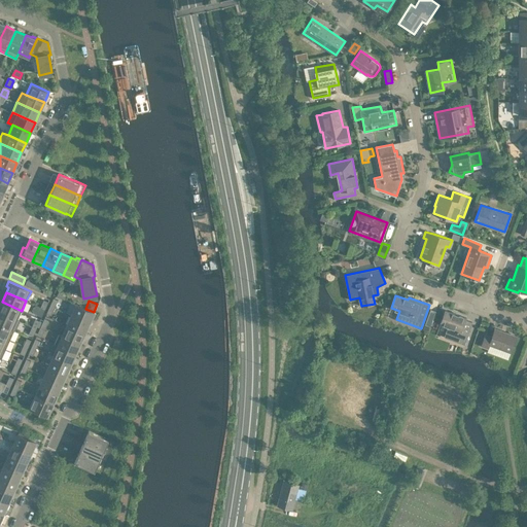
[(22,311),(2,302),(0,305),(0,312),(18,320),(22,311)]
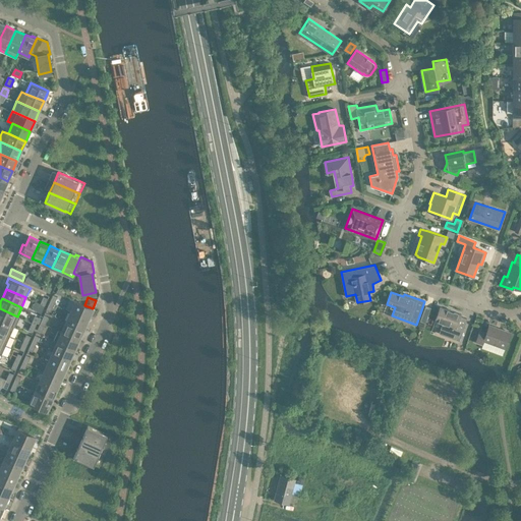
[(91,314),(93,315),(95,310),(75,301),(70,311),(88,320),(91,314)]
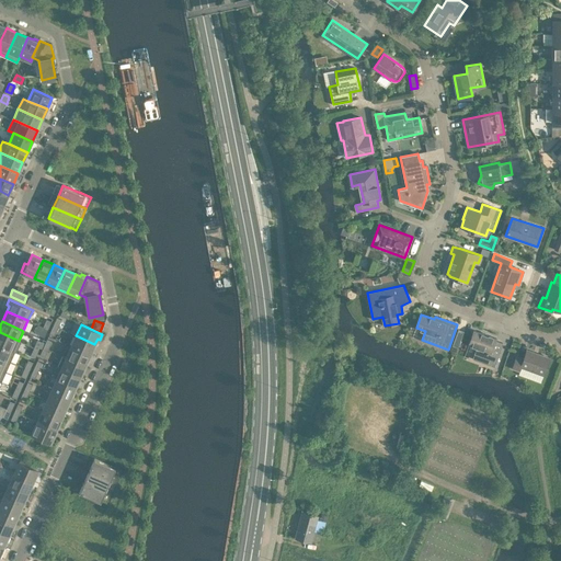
[(477,347),(472,358),(494,366),(503,343),(496,341),(496,339),(473,330),(468,344),(477,347)]
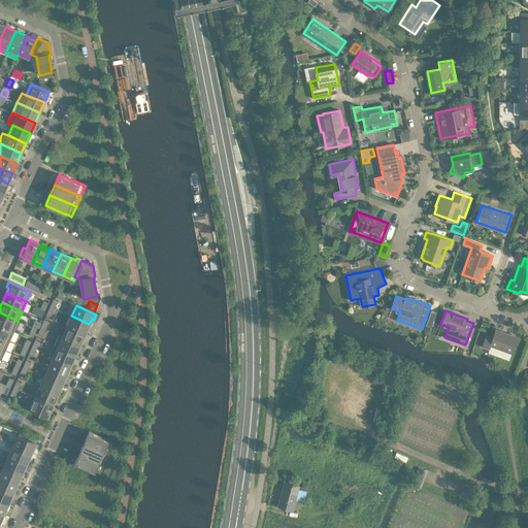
[(20,322),(18,321),(0,312),(0,324),(13,331),(15,331),(20,322)]
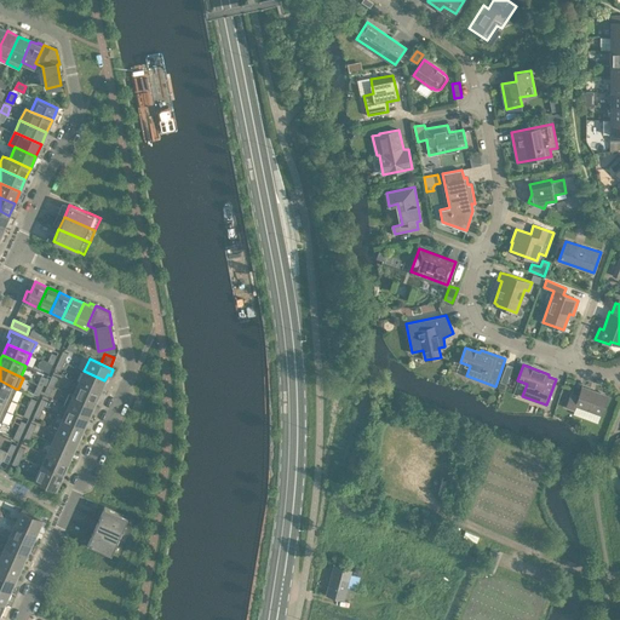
[(79,383),(99,392),(104,380),(84,371),(79,383)]
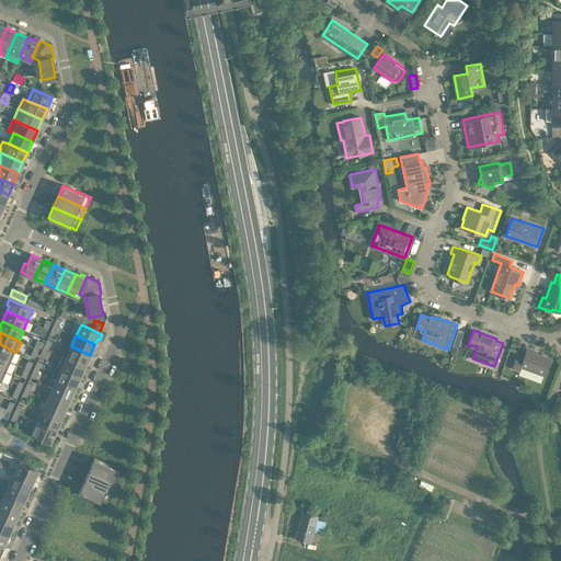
[(14,352),(0,344),(0,356),(10,362),(14,352)]
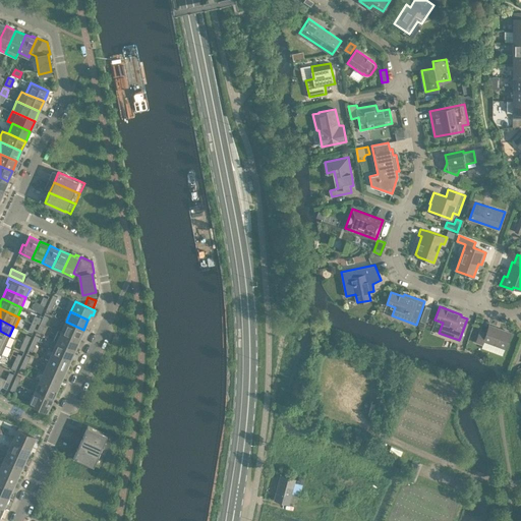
[(61,332),(79,340),(83,330),(66,322),(62,331),(61,332)]
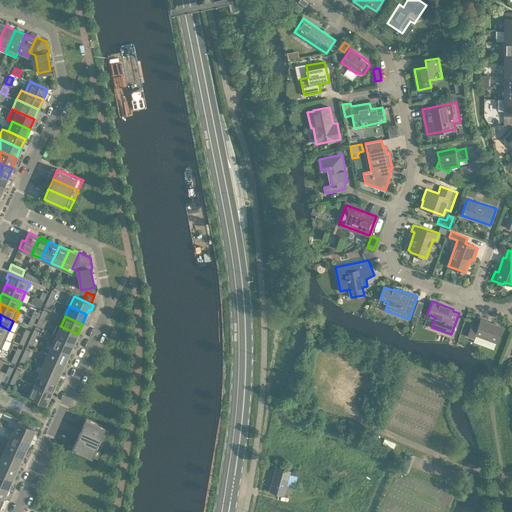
[(472,325),(467,336),(495,346),(496,342),(502,326),(481,319),(478,327),(472,325)]
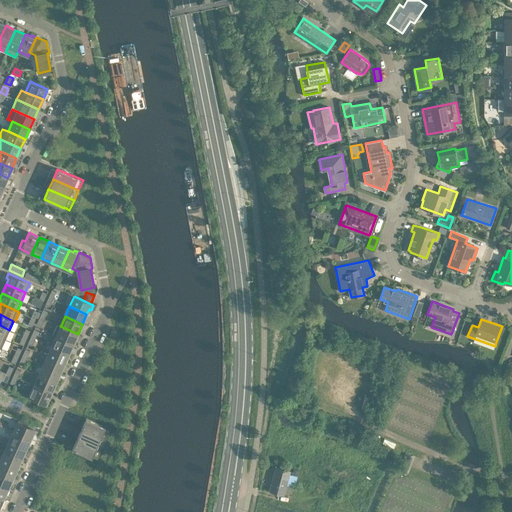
[(61,325),(57,324),(52,335),(56,336),(73,343),(78,334),(60,326),(61,325)]
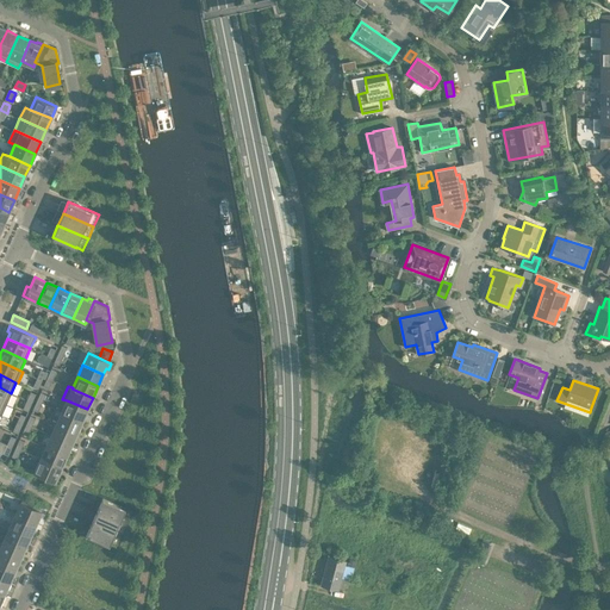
[(11,393),(0,387),(0,400),(6,404),(11,393)]
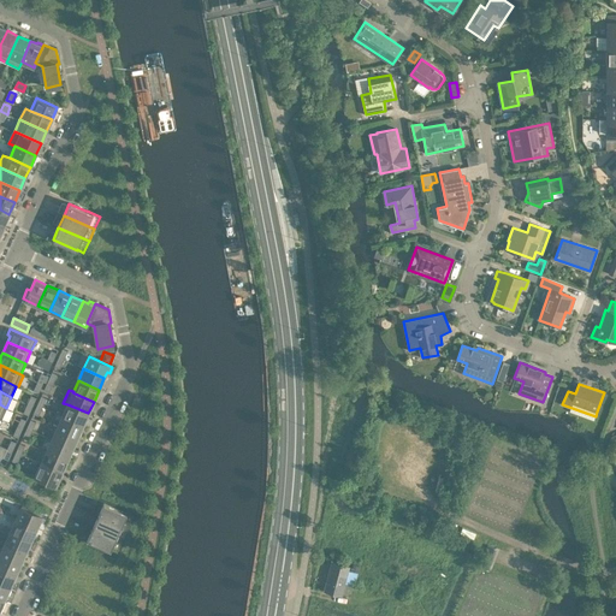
[(61,415),(83,425),(88,413),(67,404),(61,415)]
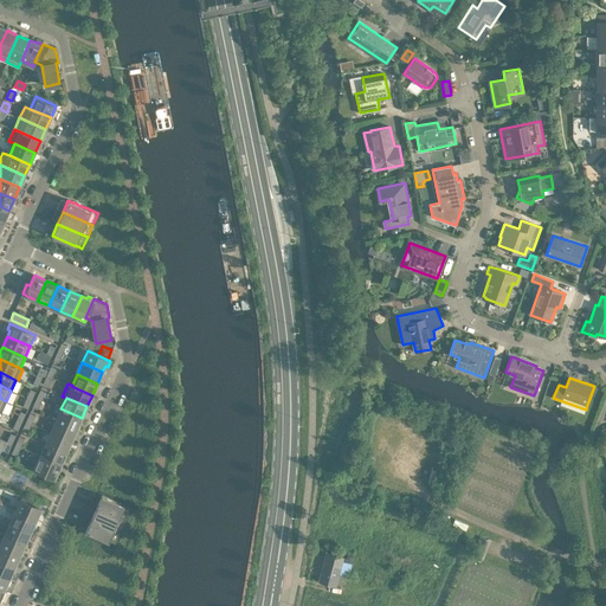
[(56,420),(76,430),(82,418),(60,408),(56,420)]
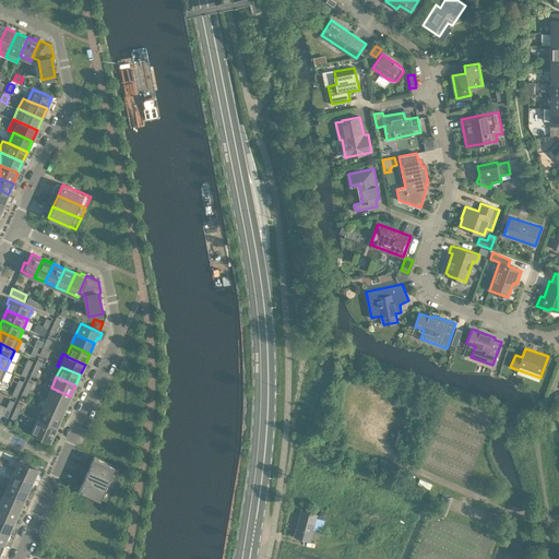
[(47,399),(66,407),(70,396),(51,388),(47,399)]
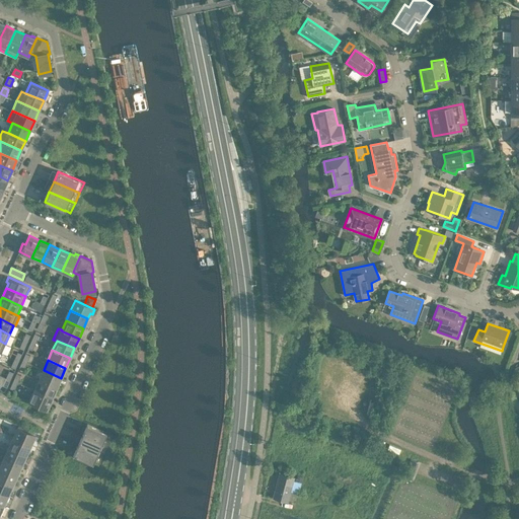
[(39,380),(56,388),(61,378),(44,370),(39,380)]
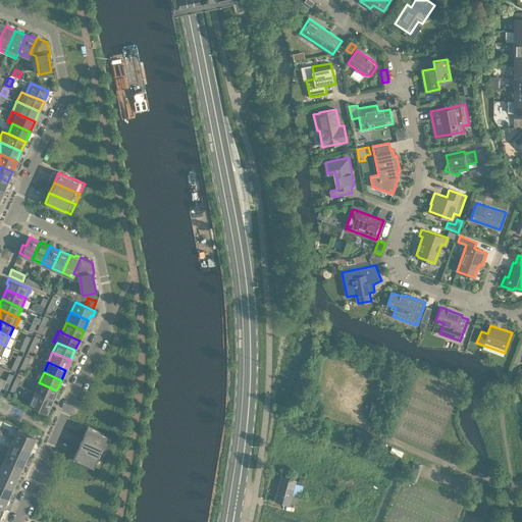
[(35,393),(52,401),(56,390),(39,382),(35,393)]
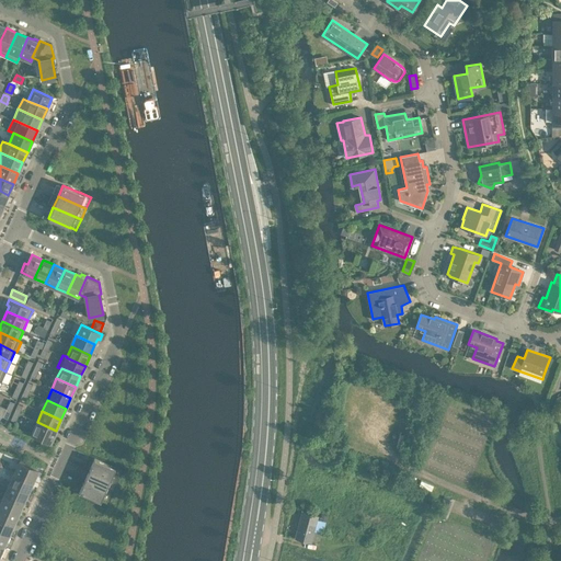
[(32,433),(33,433),(32,436),(39,441),(41,437),(50,442),(56,431),(37,422),(32,433)]
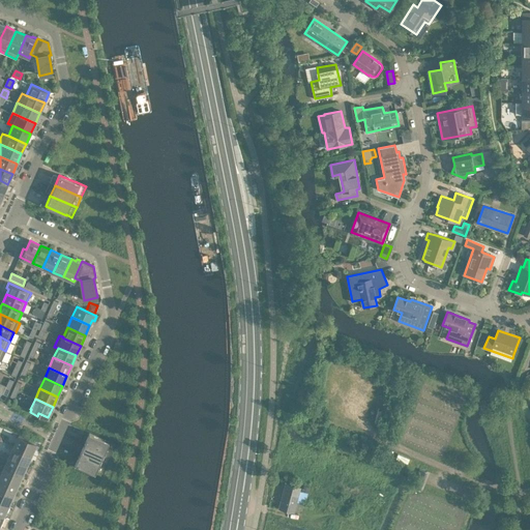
[(104,439),(89,433),(84,443),(110,454),(115,444),(104,439)]
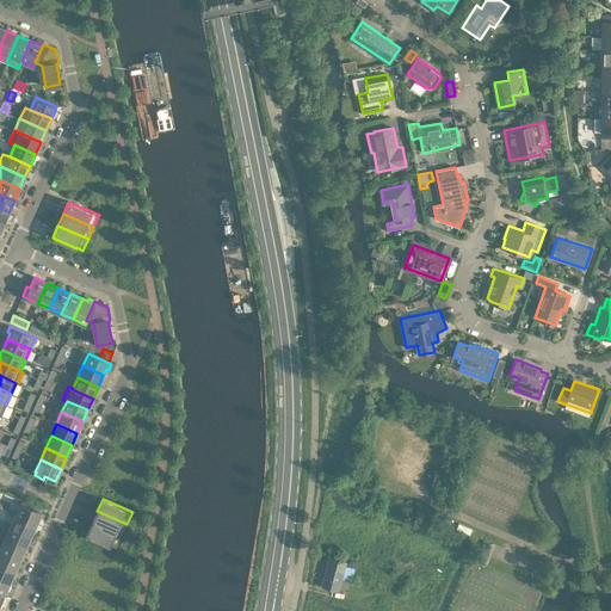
[(23,500),(22,503),(16,514),(36,524),(42,512),(31,507),(32,504),(23,500)]
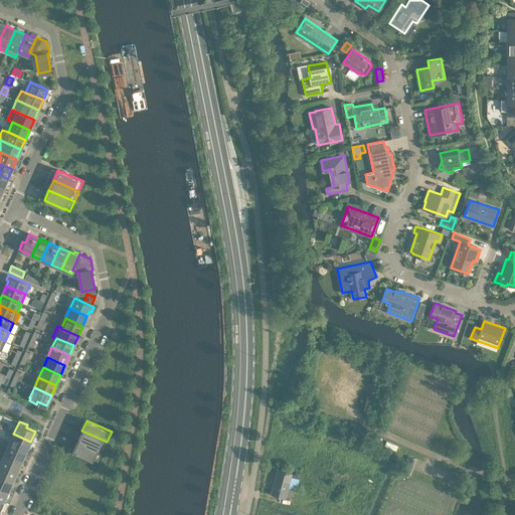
[(77,441),(103,452),(107,442),(81,431),(77,441)]
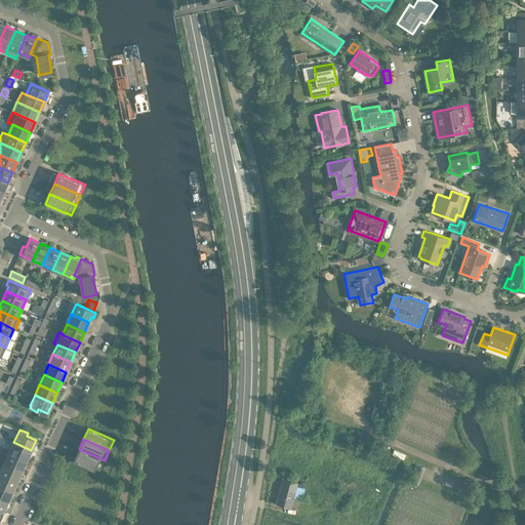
[(9,452),(27,460),(31,450),(13,442),(9,452)]
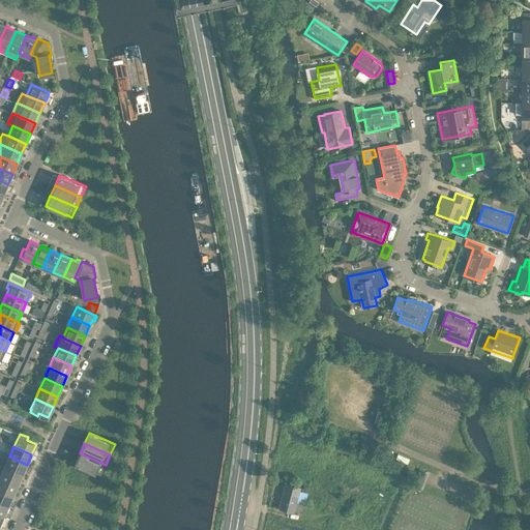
[(75,464),(95,473),(100,475),(106,465),(80,453),(75,464)]
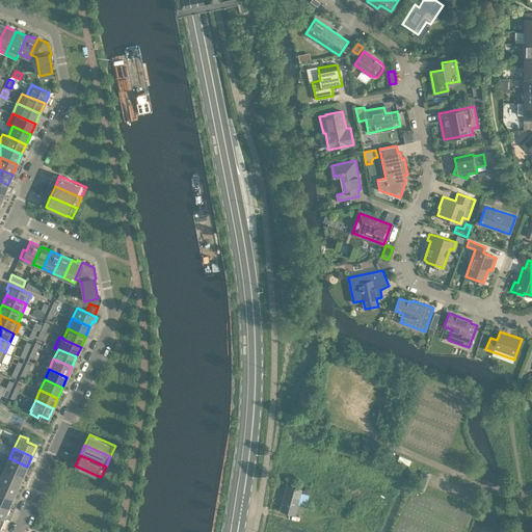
[(4,469),(22,477),(27,467),(9,458),(4,469)]
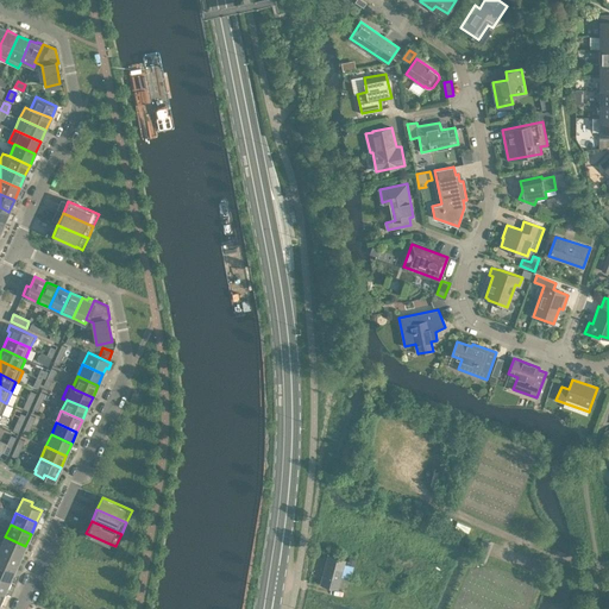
[(0,547),(20,558),(25,546),(5,537),(0,547)]
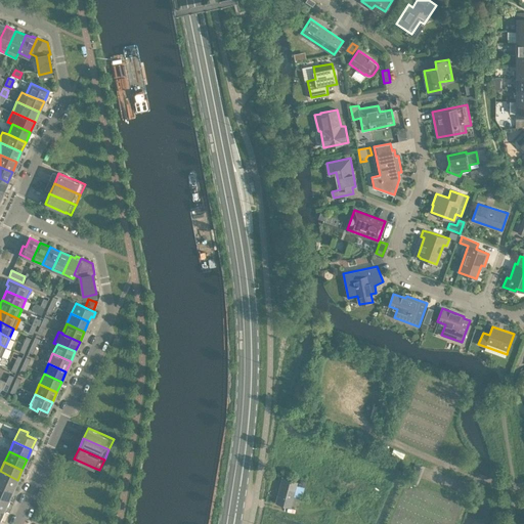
[(0,483),(13,489),(17,480),(0,471),(0,483)]
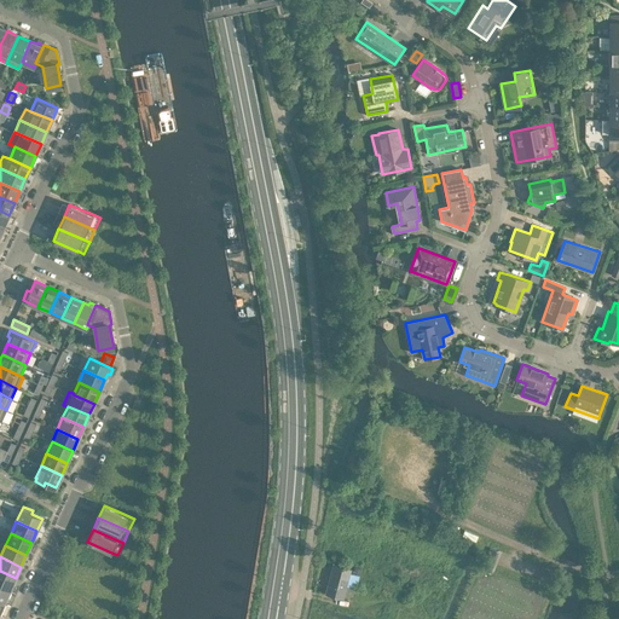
[(325,594),(343,599),(351,568),(334,565),(325,594)]
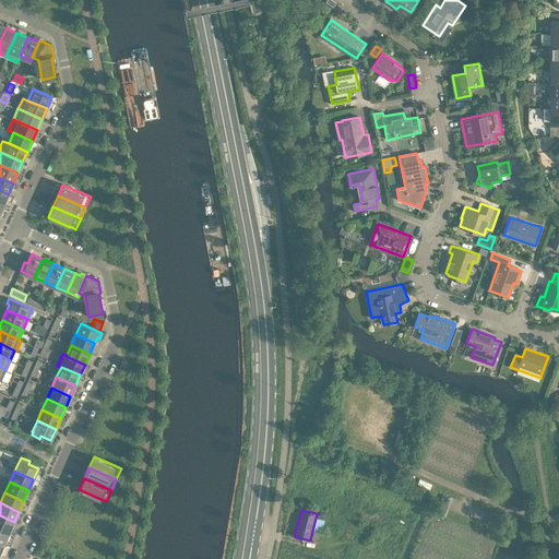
[(0,528),(9,533),(14,522),(0,515),(0,528)]
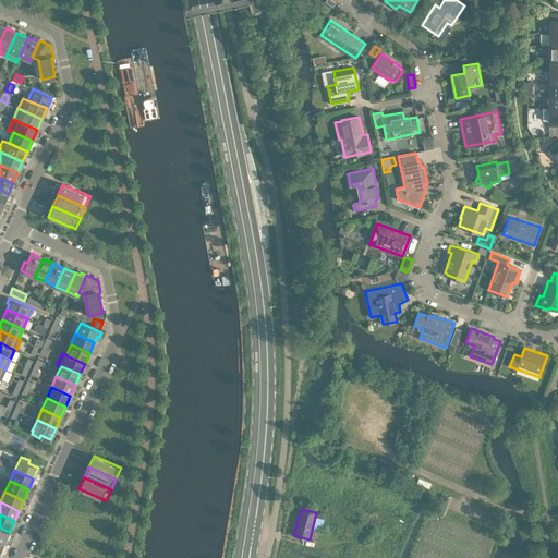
[(0,541),(4,543),(9,532),(0,528),(0,541)]
